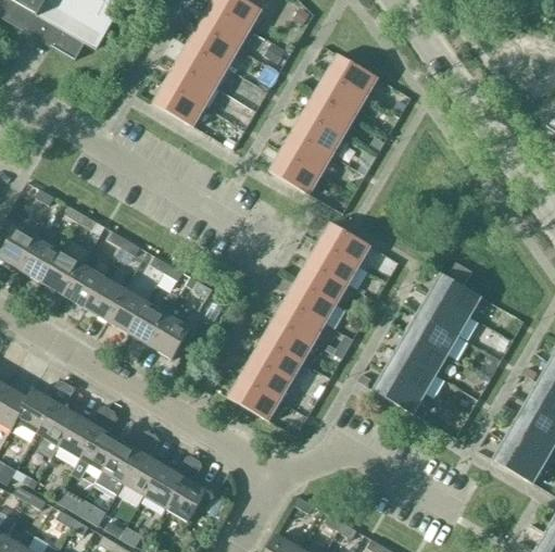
[(0,16),(75,61),(83,48),(95,54),(126,0),(0,0),(0,16)]
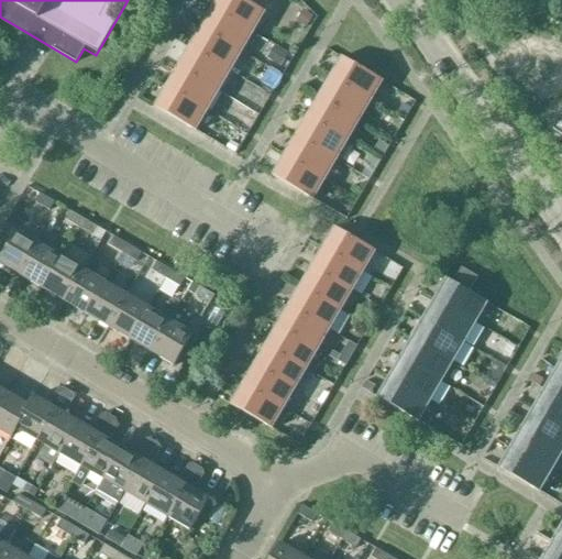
[(215,0),(211,6),(254,31),(272,0),(215,0)]
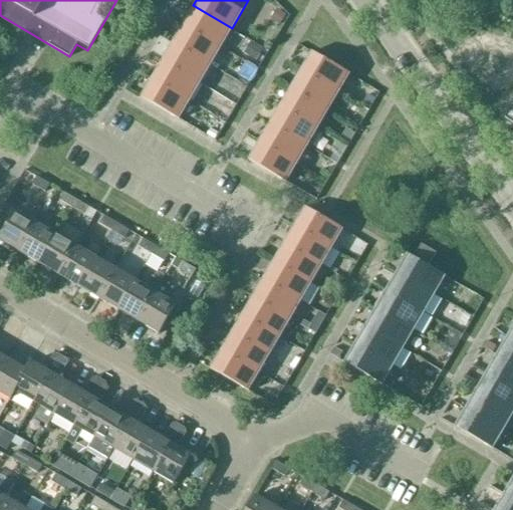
[(221,46),(232,28),(193,5),(183,23),(221,46)]
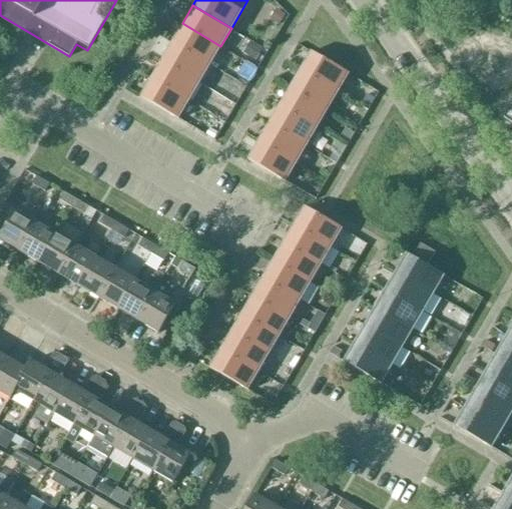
[(285,13),(276,8),(270,18),(279,24),(285,13)]
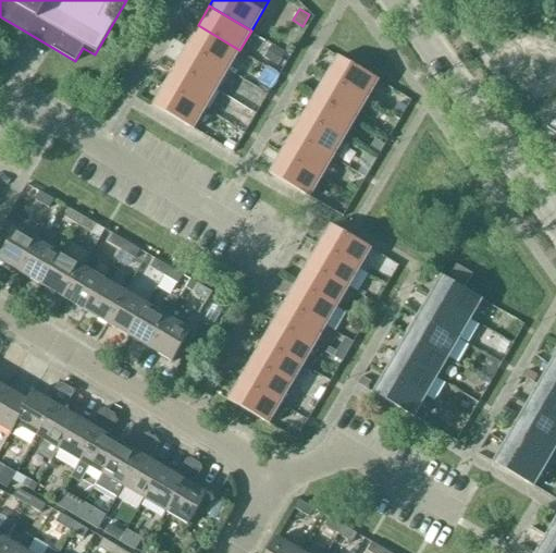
[(555,22),(542,46),(555,53),(555,22)]
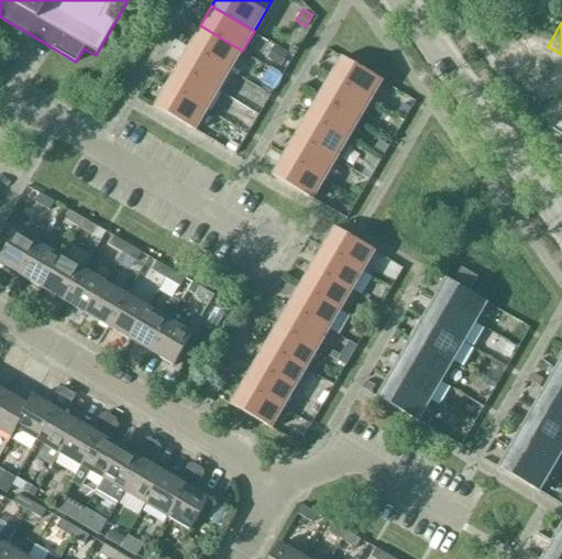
[(179,25),(173,36),(180,41),(187,30),(179,25)]
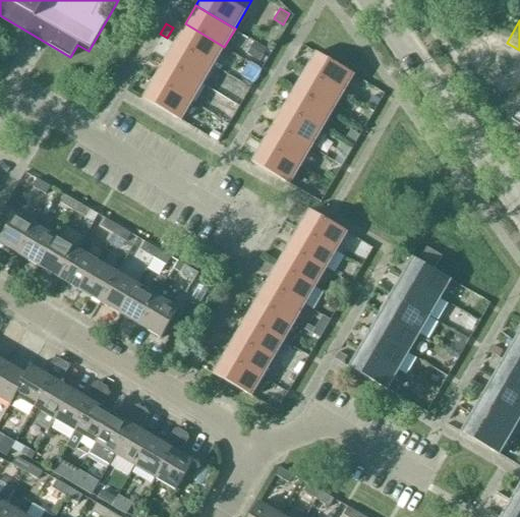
[(214,64),(224,47),(185,23),(174,42),(214,64)]
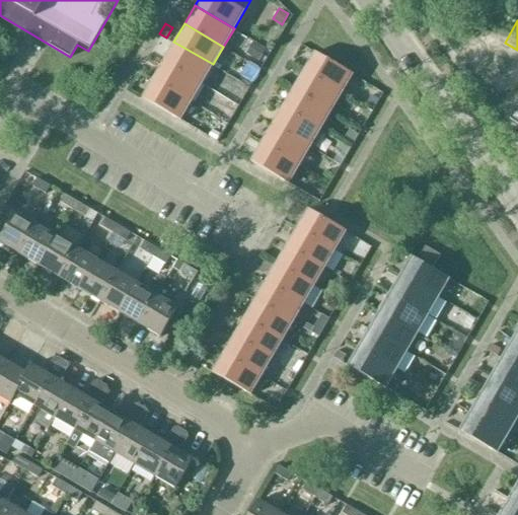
[(257,59),(264,48),(251,41),(245,52),(257,59)]
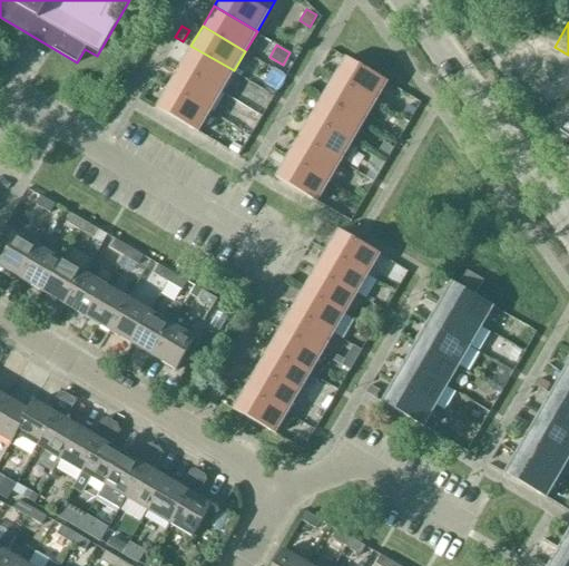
[(222,90),(234,70),(190,46),(179,65),(222,90)]
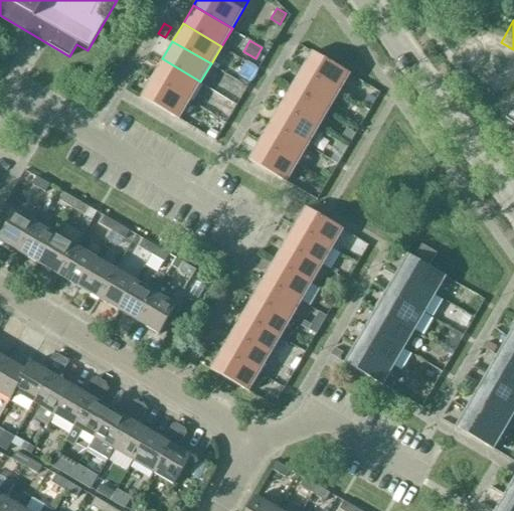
[(302,69),(340,92),(350,73),(313,51),(302,69)]
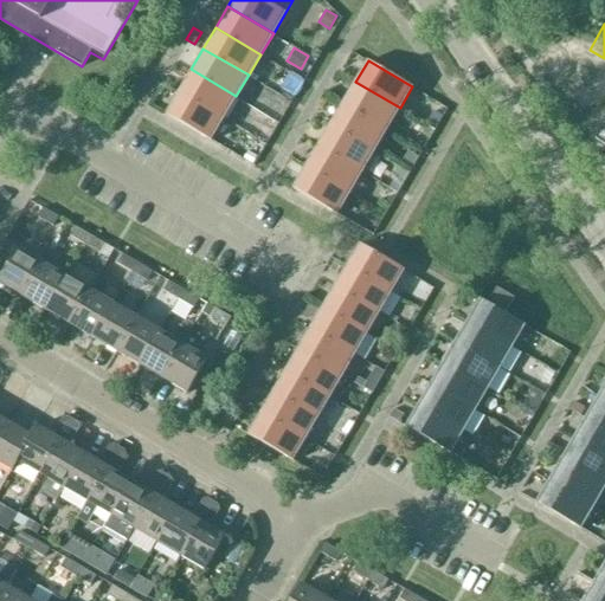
[(304,66),(302,86),(315,88),(319,69),(304,66)]
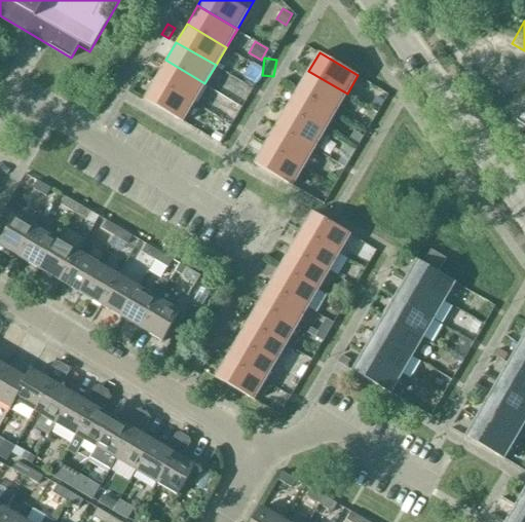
[(194,102),(204,83),(165,60),(154,78),(194,102)]
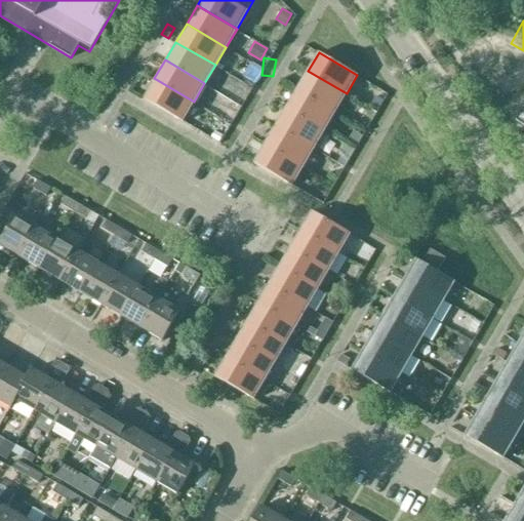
[(250,61),(242,75),(252,81),(260,66),(250,61)]
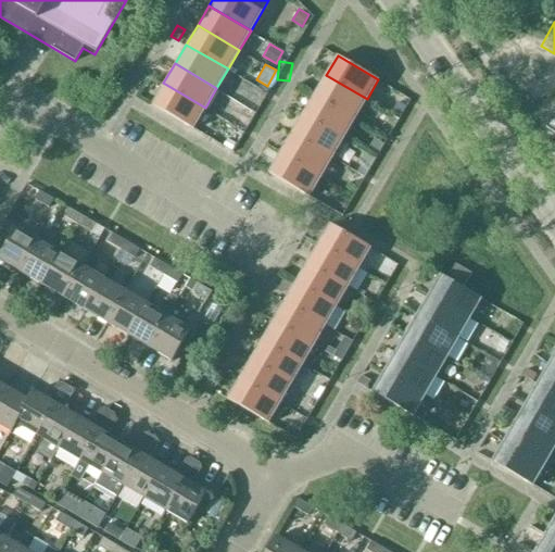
[(554,87),(526,72),(512,99),(549,118),(554,107),(554,87)]
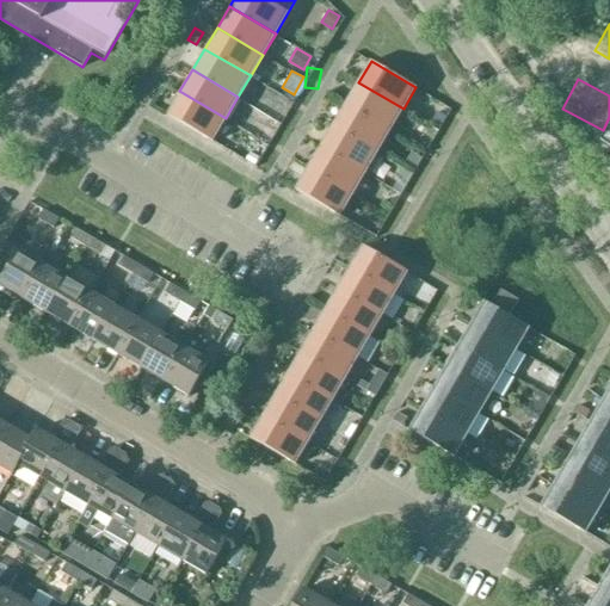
[(390,130),(404,109),(358,82),(346,103),(390,130)]
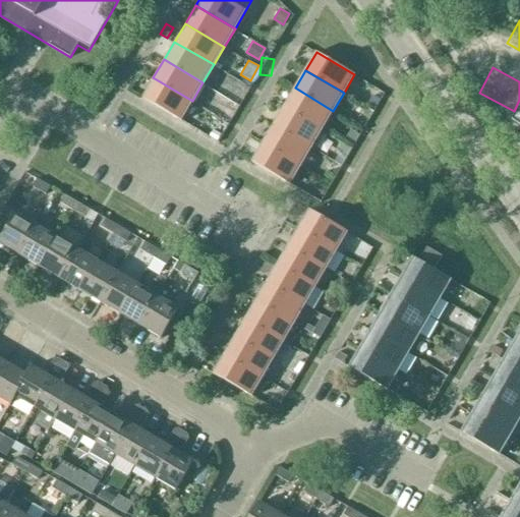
[(181,119),(192,101),(153,77),(142,96),(181,119)]
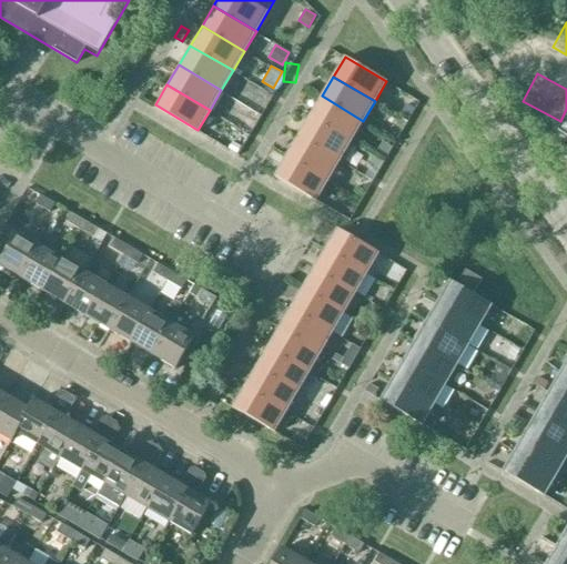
[(402,107),(411,112),(418,100),(408,94),(402,107)]
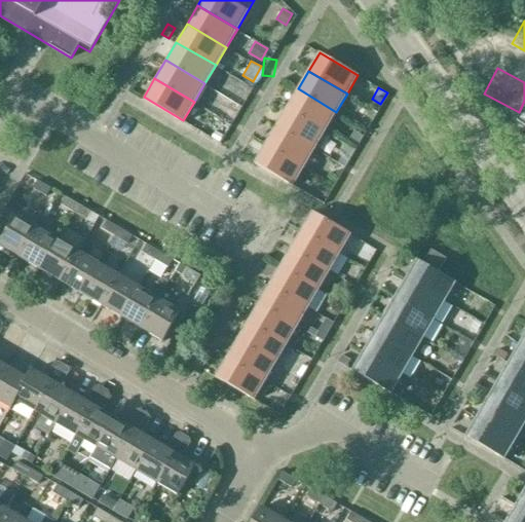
[(326,131),(336,112),(298,88),(287,107),(326,131)]
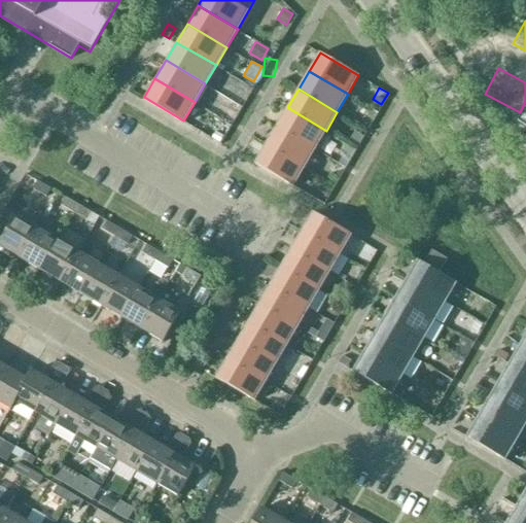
[(315,148),(326,131),(287,107),(276,126),(315,148)]
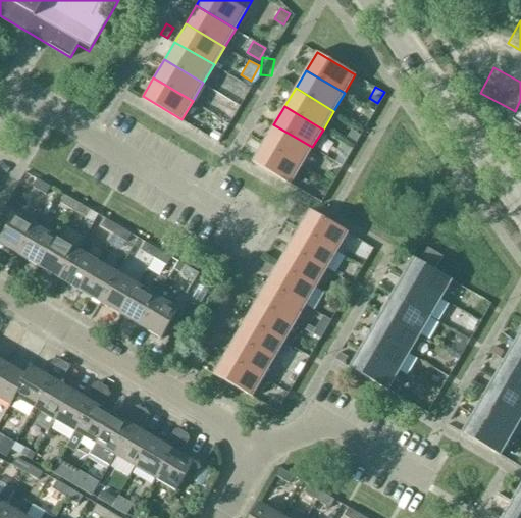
[(232,127),(226,123),(219,119),(211,134),(224,142),(232,127)]
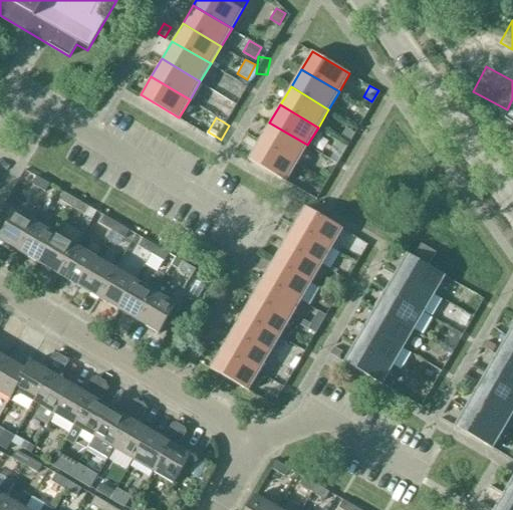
[(296,163),(307,145),(269,122),(259,141),(296,163)]
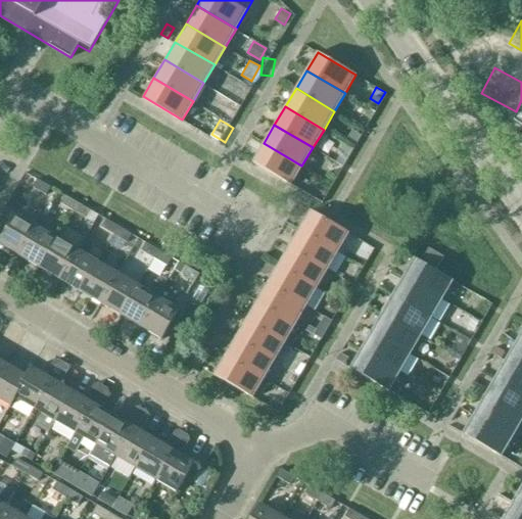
[(351,128),(345,139),(353,144),(361,133),(351,128)]
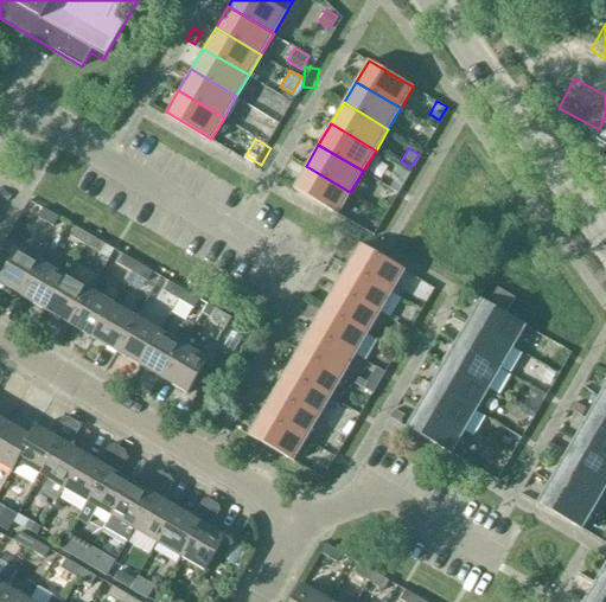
[(396,162),(390,172),(404,179),(409,171),(396,162)]
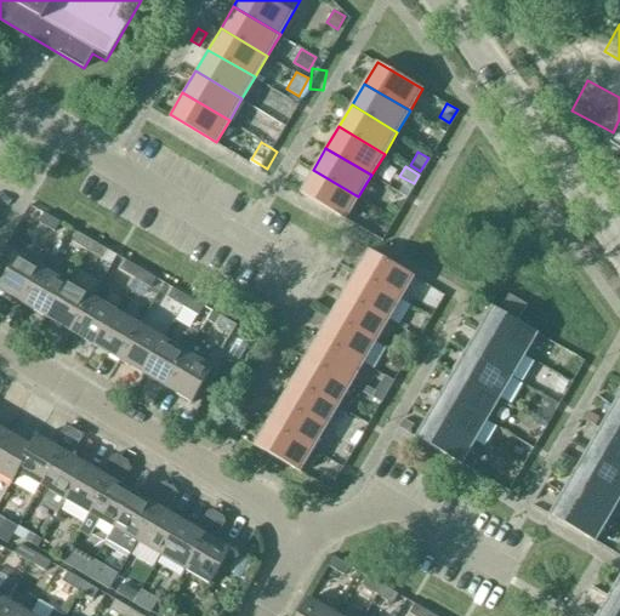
[(346,218),(358,197),(313,170),(300,192),(346,218)]
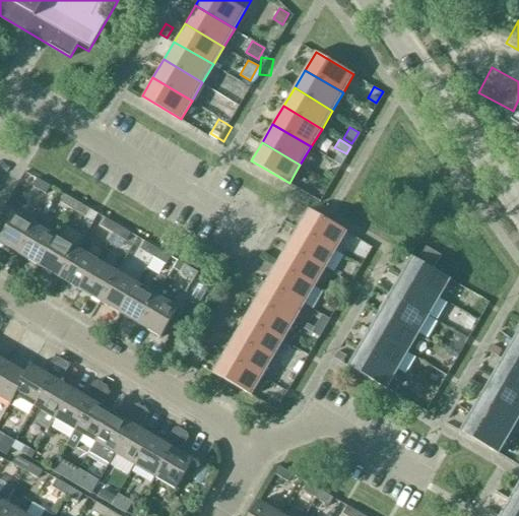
[(46,191),(51,184),(37,176),(33,184),(46,191)]
